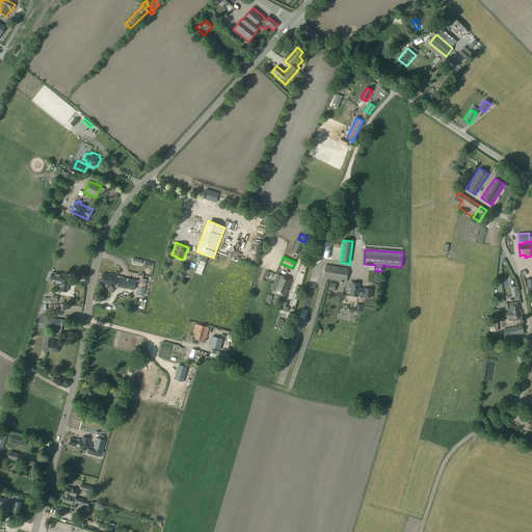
[(325,265),(323,278),(346,282),(348,268),(325,265)]
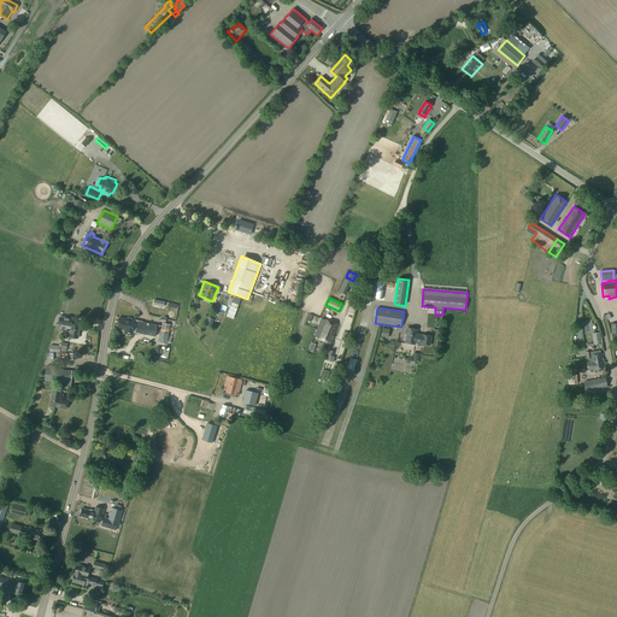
[(62,316),(59,325),(71,327),(71,331),(69,330),(68,334),(70,335),(70,338),(78,339),(80,325),(72,324),(72,317),(62,316)]
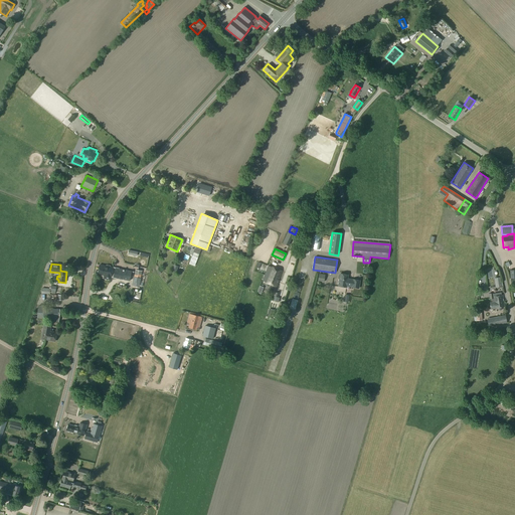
[(113,268),(100,265),(99,270),(104,272),(104,271),(114,273),(114,274),(117,275),(118,274),(131,277),(132,272),(116,269),(113,268)]
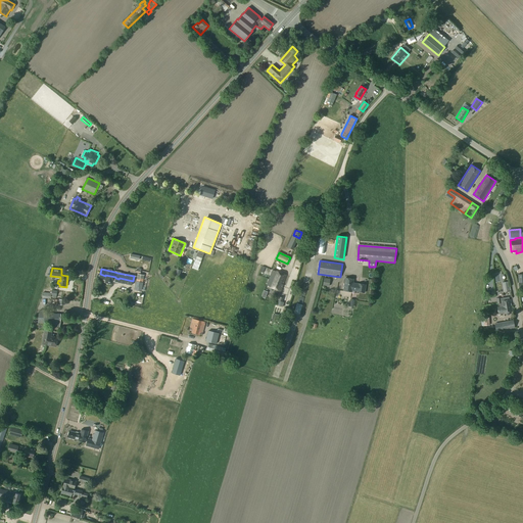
[(273,270),(267,284),(270,286),(269,286),(281,291),(283,285),(286,276),(284,275),(284,274),(275,271),(273,270)]
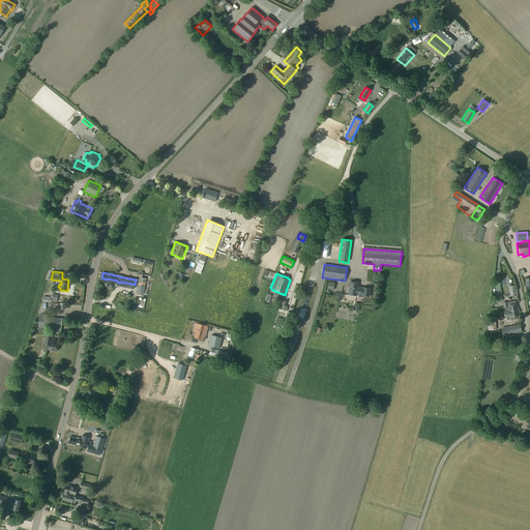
[(107,280),(101,277),(100,282),(108,284),(107,287),(114,288),(114,285),(117,286),(134,289),(135,285),(121,282),(120,283),(117,282),(117,281),(107,278),(107,280)]
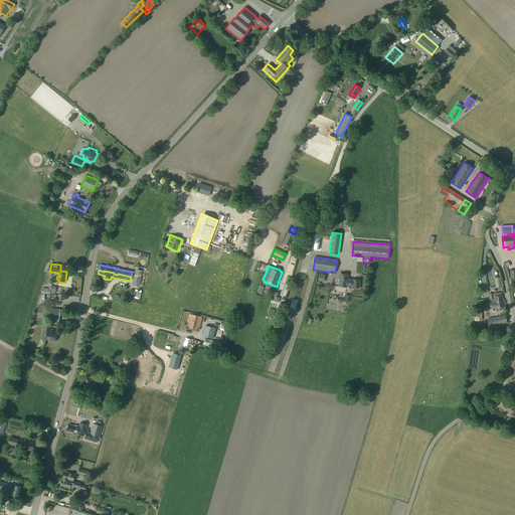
[(141,279),(142,271),(135,270),(134,277),(141,279)]
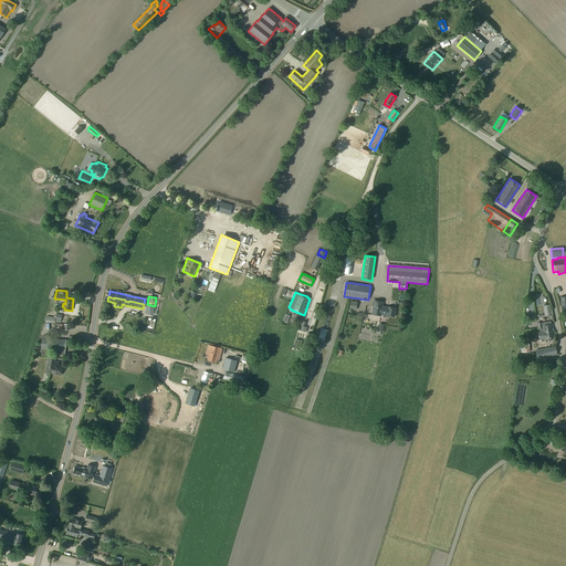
[(373,302),(371,305),(373,306),(371,314),(380,316),(380,314),(386,315),(395,317),(396,308),(388,307),(387,307),(381,306),(383,302),(374,301),(374,302),(373,302)]
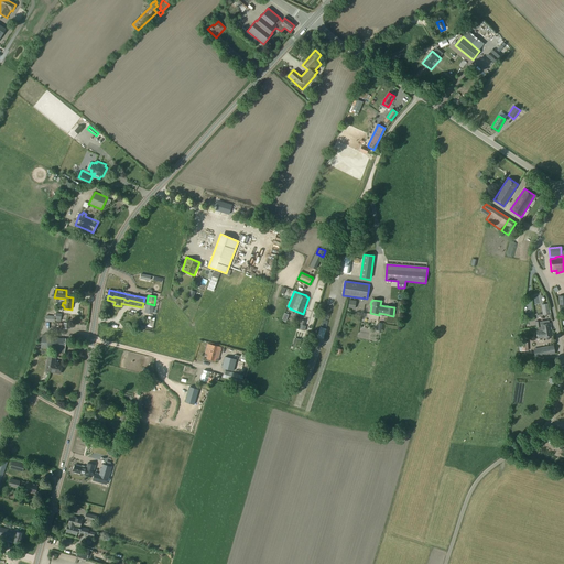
[(153,313),(154,305),(147,303),(144,312),(153,313)]
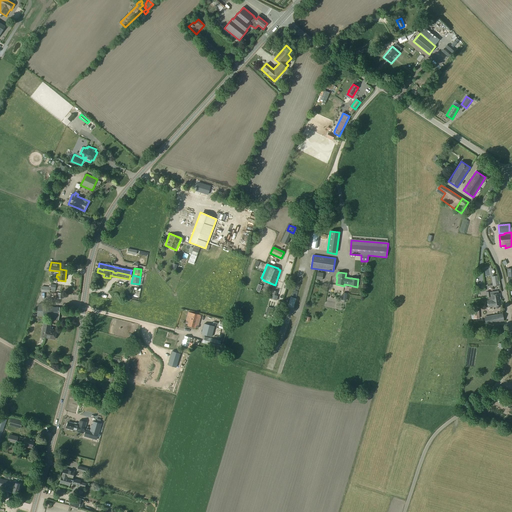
[(490,291),(486,292),(487,297),(489,297),(489,300),(491,300),(493,300),(493,299),(494,299),(495,301),(497,300),(497,301),(501,300),(500,293),(498,293),(498,291),(490,292),(490,291)]
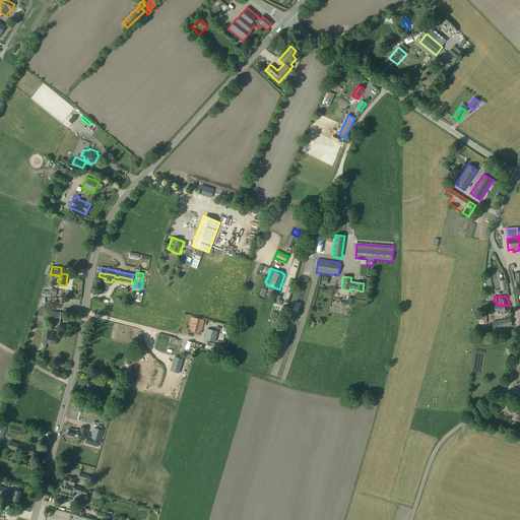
[(497,305),(495,306),(496,312),(509,310),(509,305),(505,306),(505,305),(503,306),(502,304),(501,304),(501,305),(499,305),(497,305)]
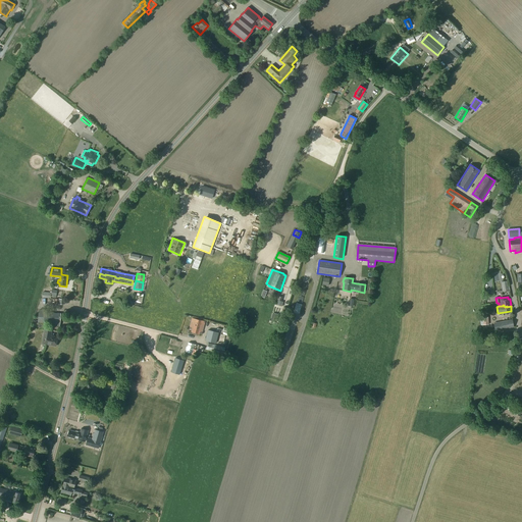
[(38,313),(37,322),(44,323),(44,321),(50,321),(49,326),(59,328),(60,322),(60,313),(58,313),(46,312),(46,310),(39,310),(39,313),(38,313)]
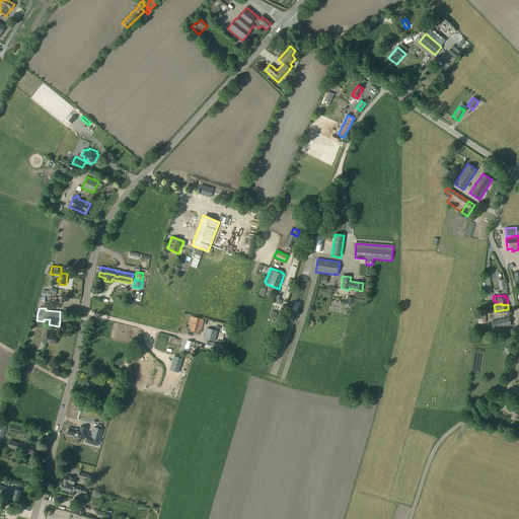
[(191,316),(189,324),(191,325),(190,329),(200,332),(204,320),(191,316)]
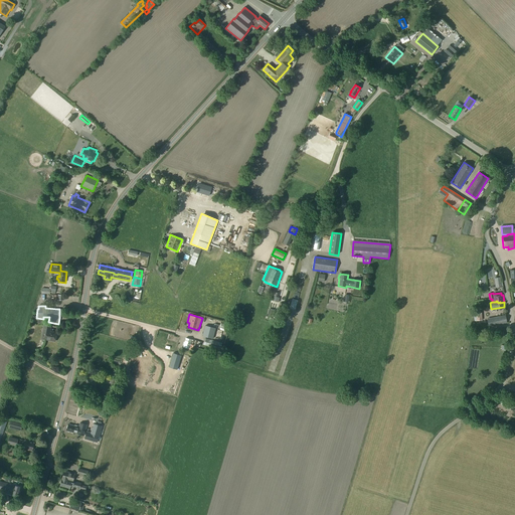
[(505,316),(487,318),(489,326),(506,323),(505,316)]
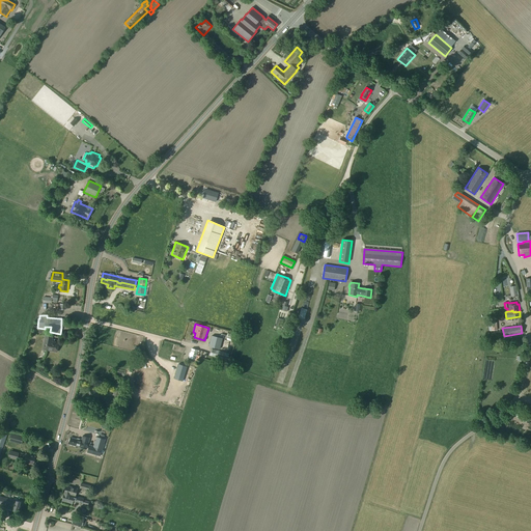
[(47,333),(43,350),(57,352),(58,343),(52,342),(53,334),(47,333)]
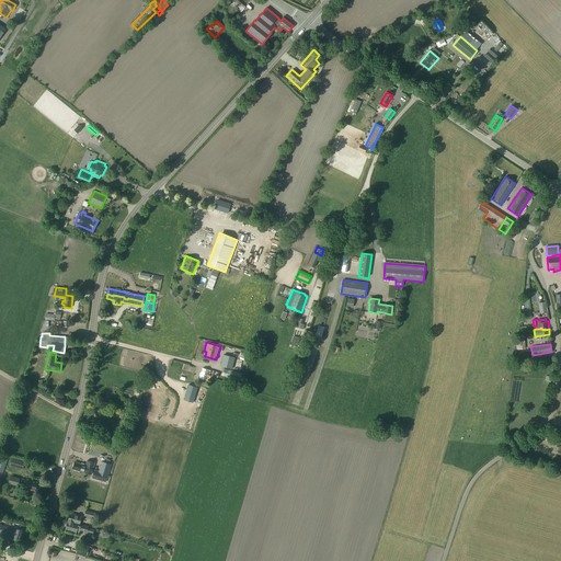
[(224,355),(220,366),(235,369),(235,368),(237,358),(224,355)]
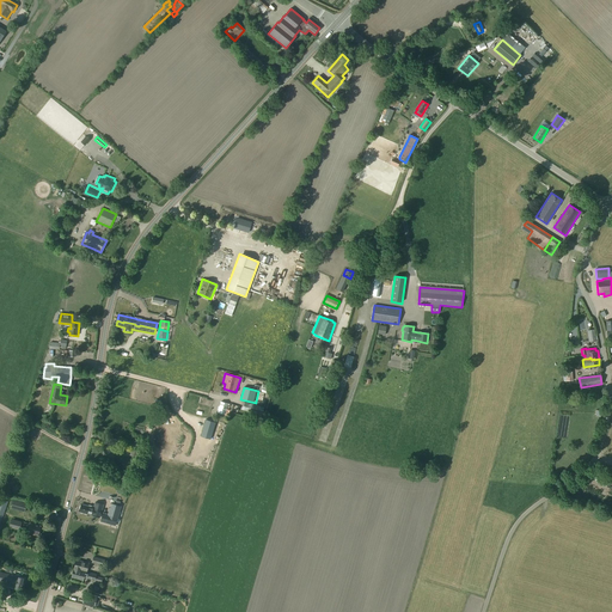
[(221,402),(218,412),(228,416),(230,411),(226,410),(228,403),(221,402)]
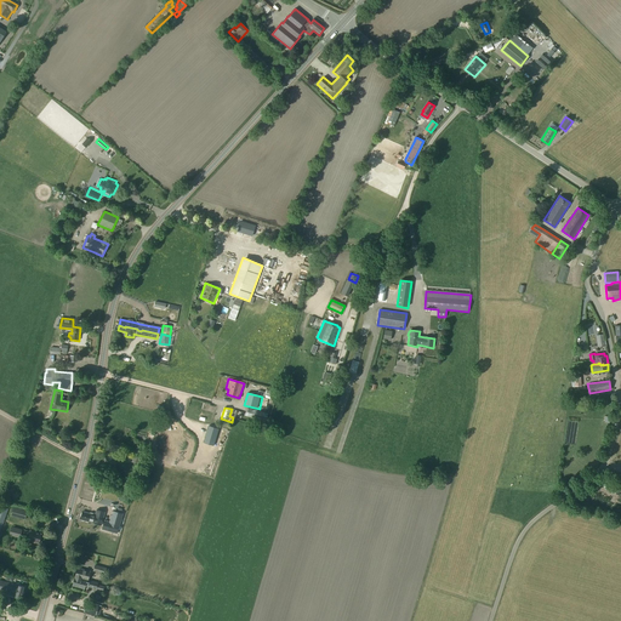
[(248,408),(245,416),(266,422),(268,414),(248,408)]
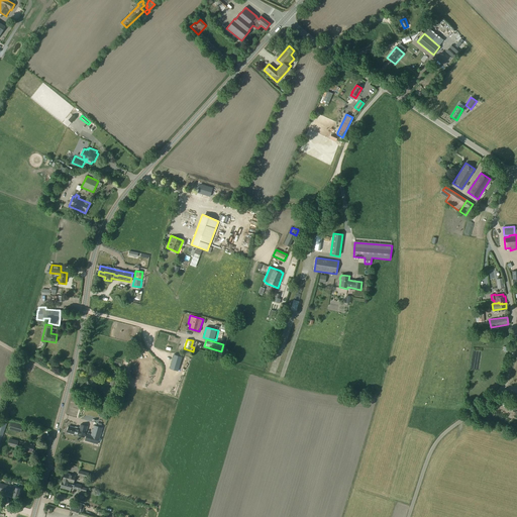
[(174,354),(170,369),(178,372),(182,356),(174,354)]
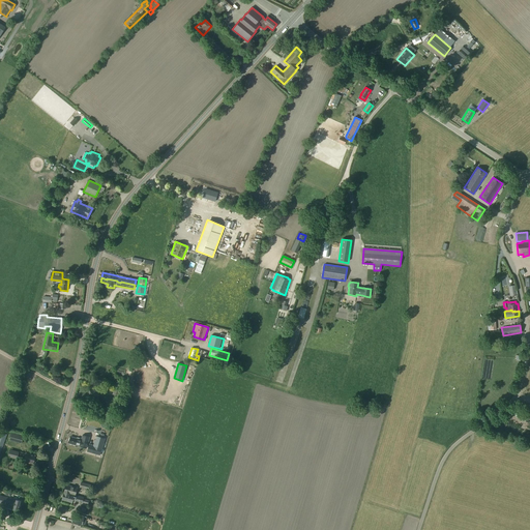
[(187,366),(183,381),(190,383),(195,369),(188,366),(187,366)]
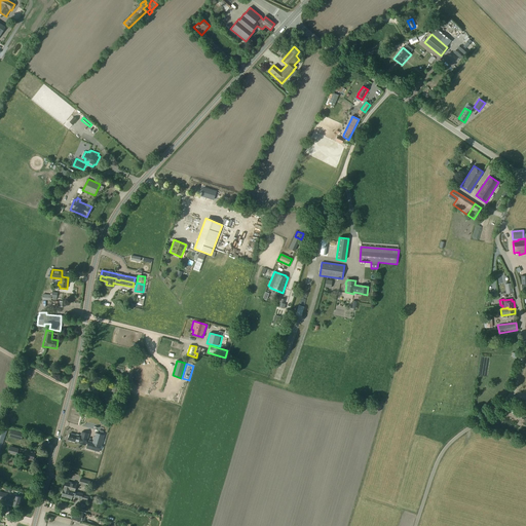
[(89,385),(86,392),(96,398),(99,391),(101,392),(110,391),(109,389),(100,390),(89,385)]
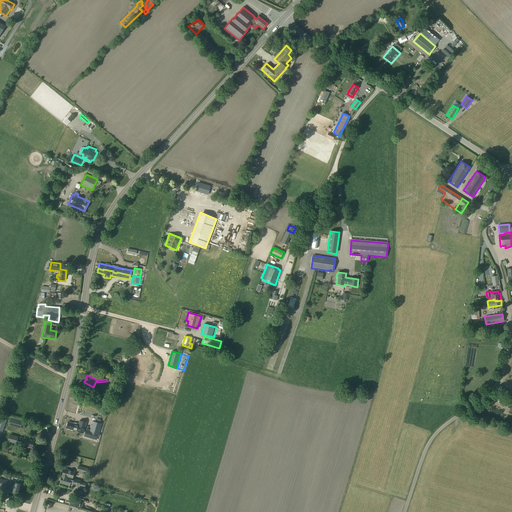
[(11,419),(9,426),(21,429),(23,422),(11,419)]
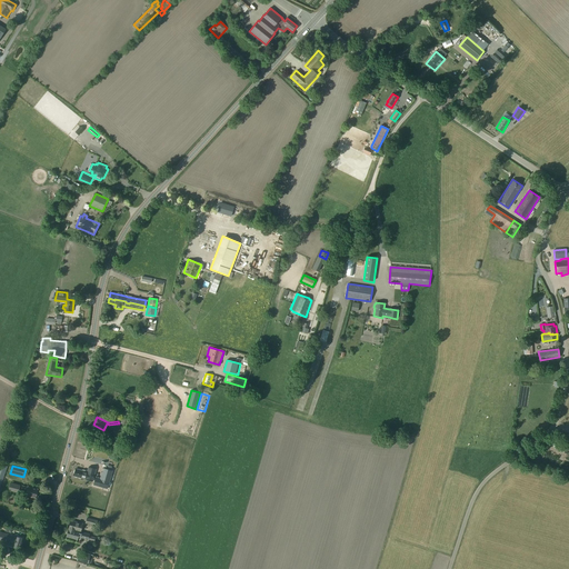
[(76,468),(73,476),(93,481),(97,469),(89,467),(88,472),(76,468)]
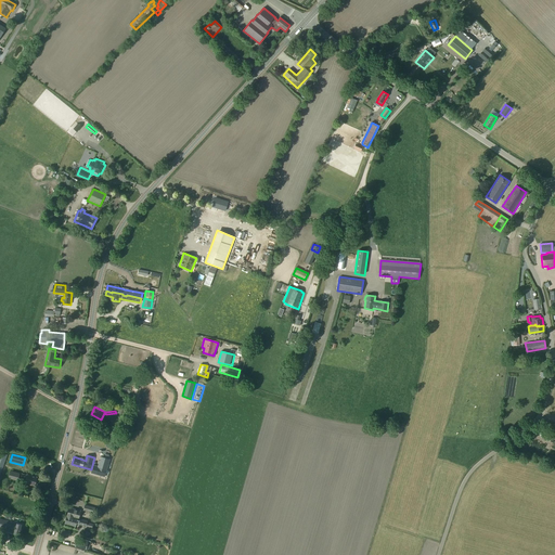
[(110,459),(101,456),(98,466),(93,465),(91,473),(95,474),(104,476),(110,459)]
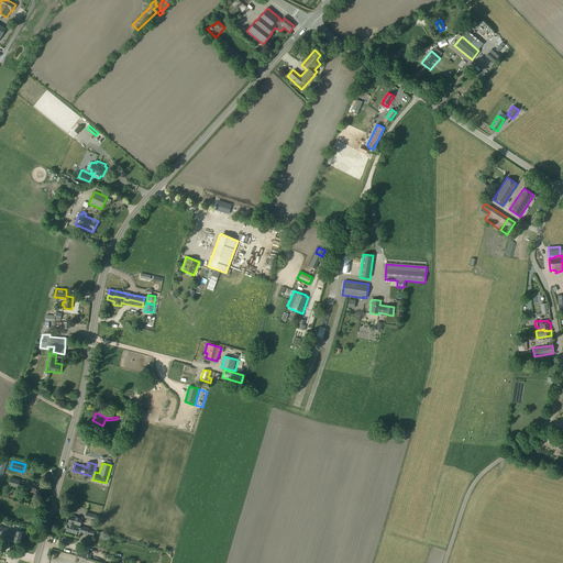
[(11,478),(9,485),(18,488),(20,481),(11,478)]
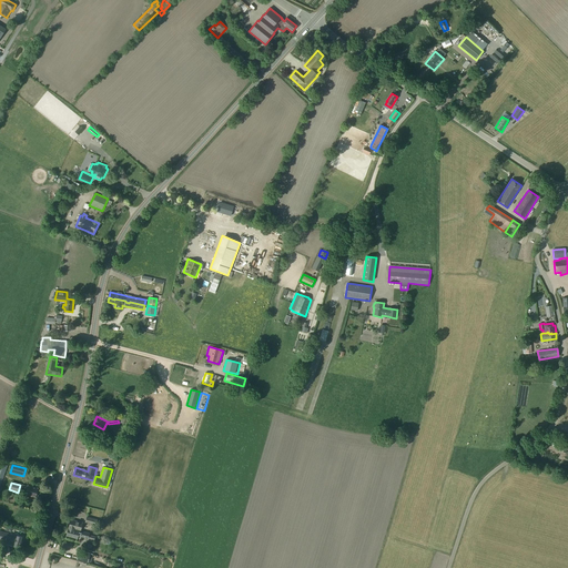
[(22,485),(20,490),(26,492),(24,494),(36,497),(38,488),(28,486),(27,486),(22,485)]
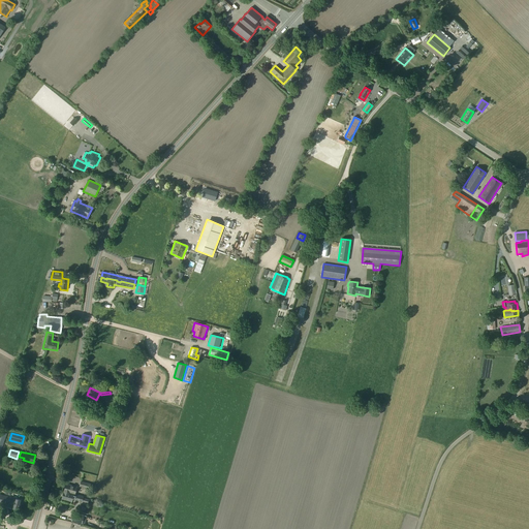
[(66,485),(64,492),(69,493),(73,494),(74,494),(76,487),(71,486),(71,487),(66,485)]
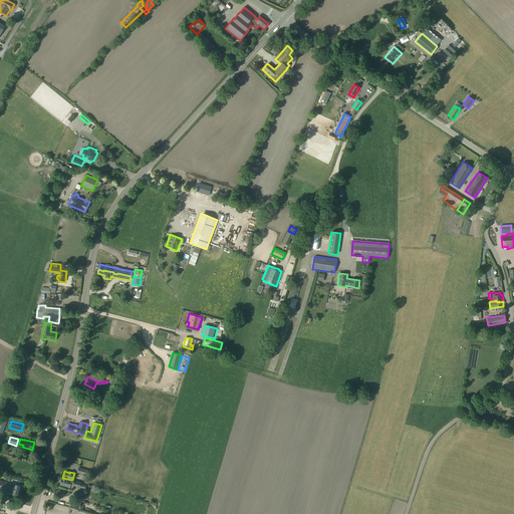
[(62,477),(60,485),(69,487),(70,485),(79,487),(80,483),(71,480),(67,479),(62,478),(62,477)]
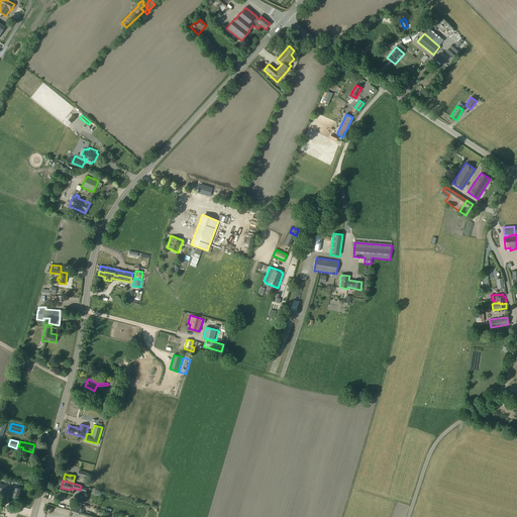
[(0,484),(0,491),(11,495),(11,497),(13,498),(12,498),(17,499),(19,489),(15,488),(15,489),(0,484)]
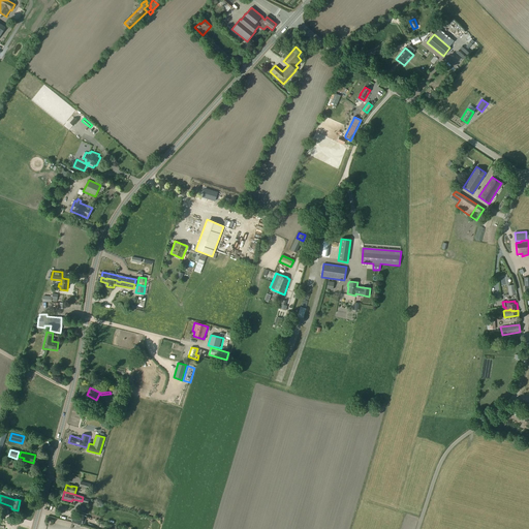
[(82,525),(83,518),(73,516),(71,522),(82,525)]
